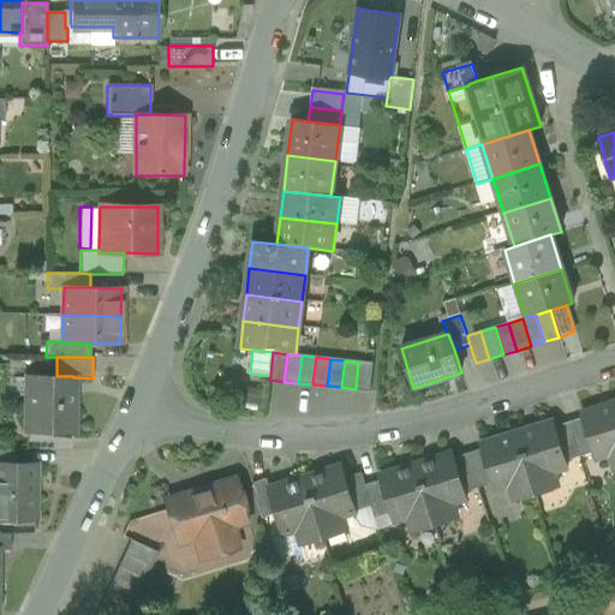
[(372,364),(358,363),(356,389),(370,390),(372,364)]
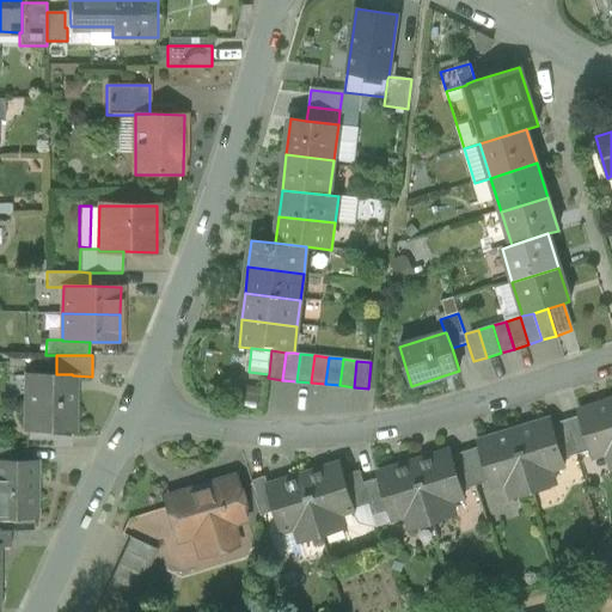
[(56,374),(25,374),(26,430),(73,430),(73,375),(72,374),(56,374)]
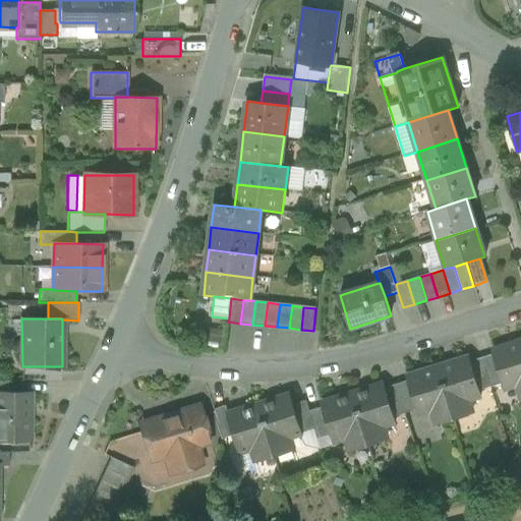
[(520,341),(491,350),(502,384),(504,389),(516,386),(519,398),(520,397),(520,341)]
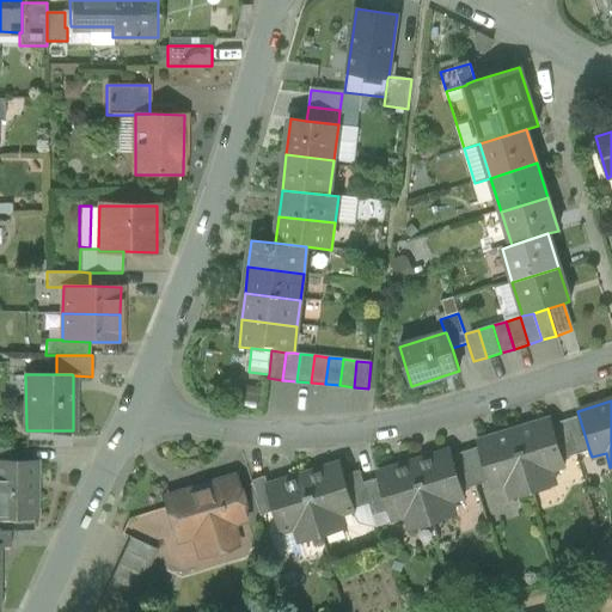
[(589,451),(580,416),(565,421),(576,454),(589,451)]
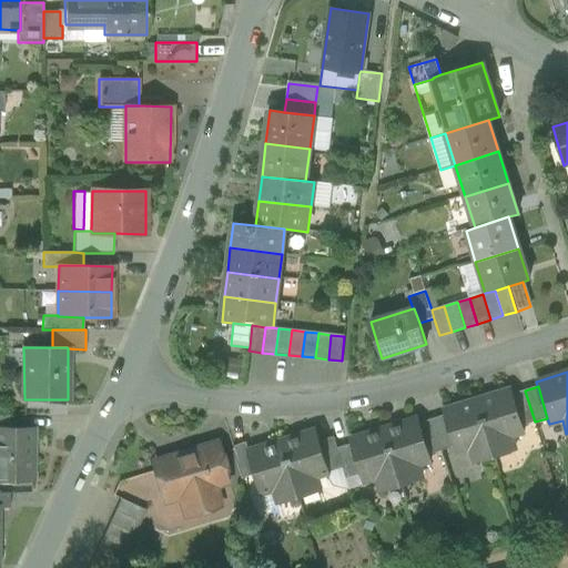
[(511,389),(477,401),(495,456),(515,450),(510,436),(524,433),(521,426),(513,394),(511,389)]
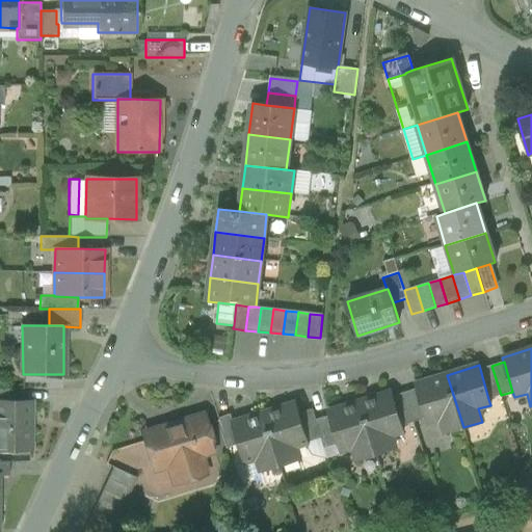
[(501,395),(491,366),(480,369),(488,399),(501,395)]
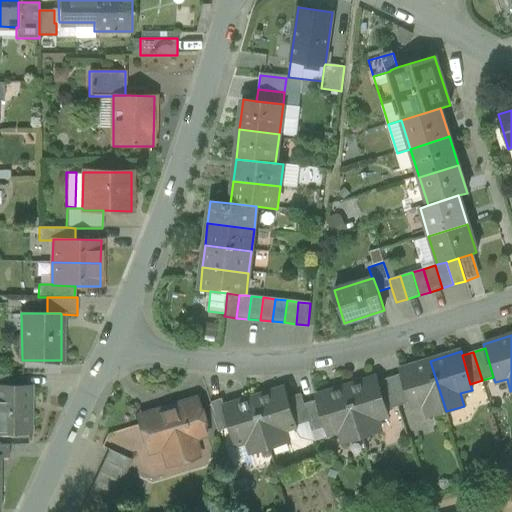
[(430,361),(400,370),(409,402),(411,408),(424,404),(427,417),(446,411),(430,361)]
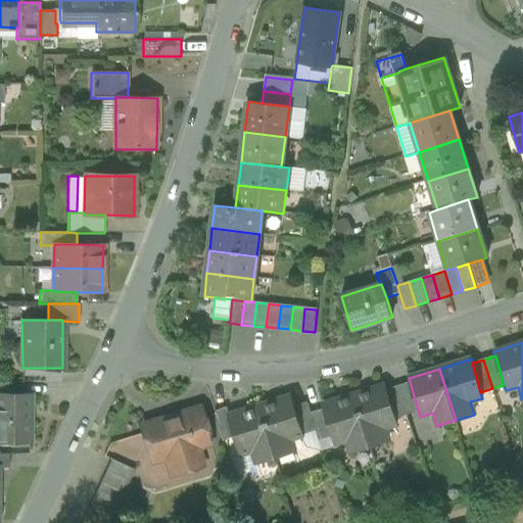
[(410,382),(397,385),(407,415),(418,411),(410,382)]
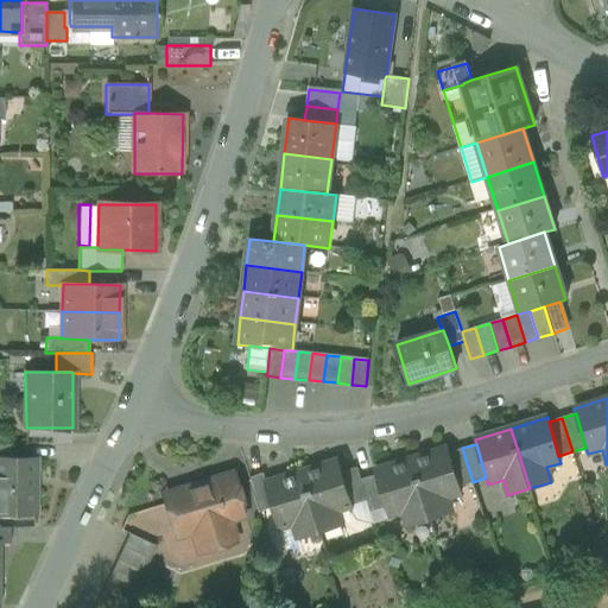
[(447,448),(411,460),(430,519),(451,512),(447,498),(461,493),(458,486),(449,453),(447,448)]
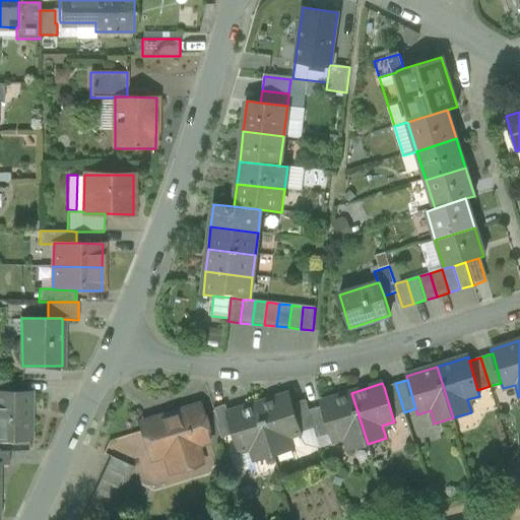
[(404,412),(395,383),(384,387),(392,415),(404,412)]
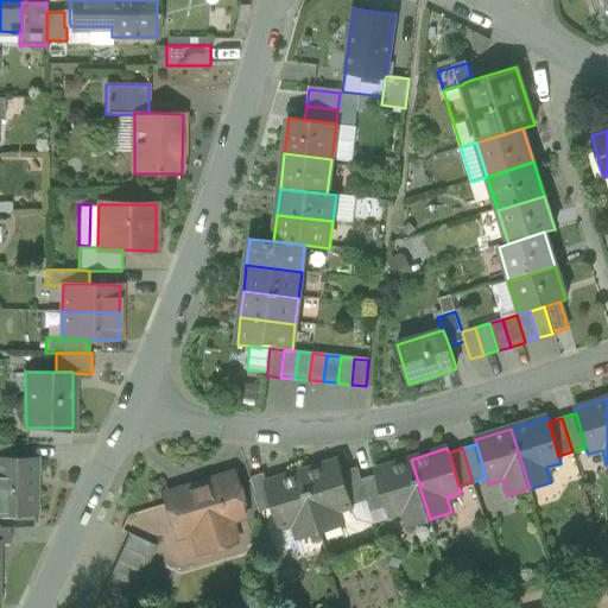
[(10,460),(0,458),(0,513),(36,514),(37,460),(10,460)]
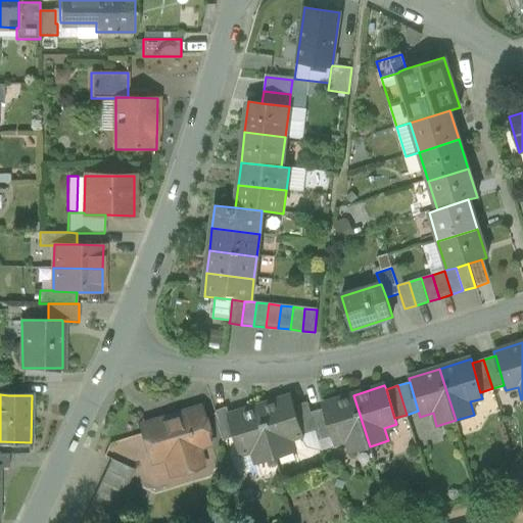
[(353,395),(323,405),(333,437),(334,443),(347,439),(350,453),(370,446),(353,395)]
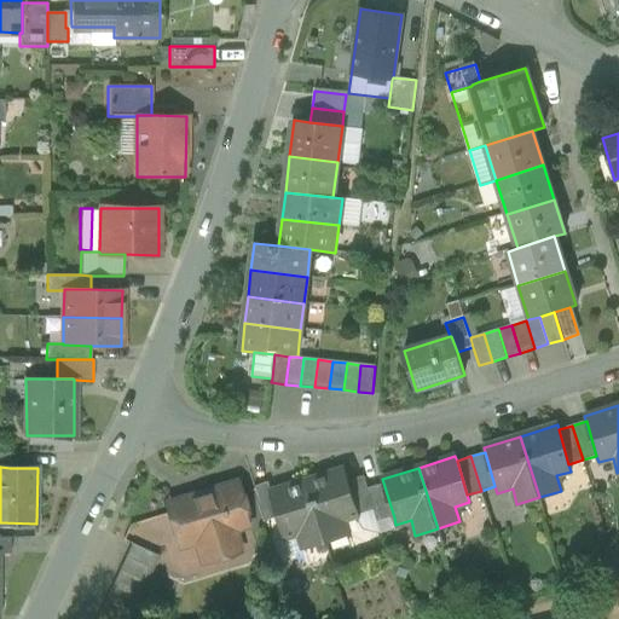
[(343,469),(307,480),(325,542),(348,536),(343,520),(358,515),(347,480),(343,469)]
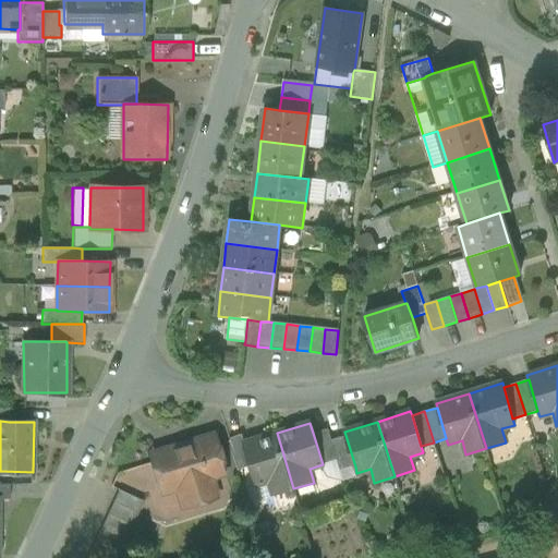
[(331,440),(328,428),(313,433),(323,464),(337,460),(330,440),(331,440)]
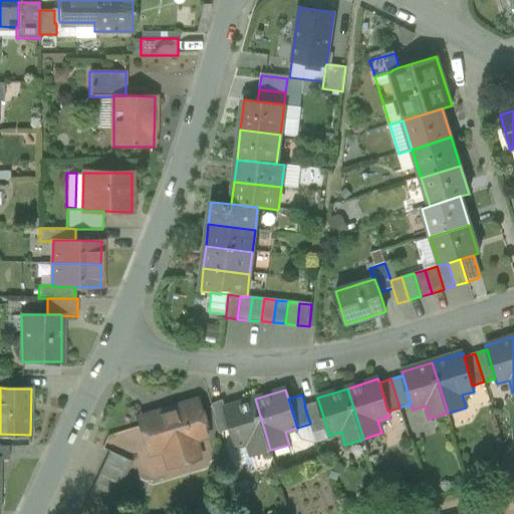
[(225,409),(224,409),(230,430),(236,447),(241,462),(253,458),(252,456),(270,450),(255,399),(225,409)]
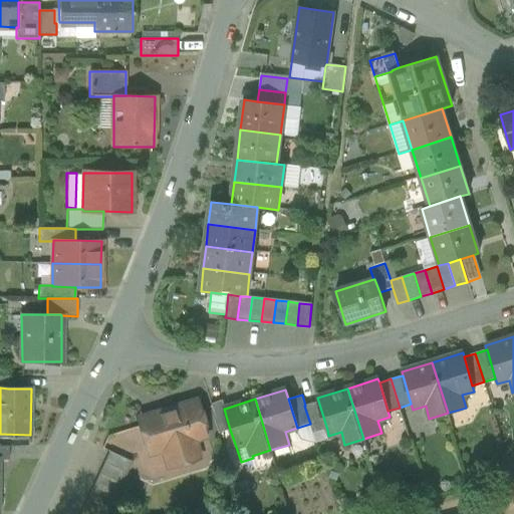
[(222,401),(210,404),(219,433),(230,430),(224,409),(225,409),(222,401)]
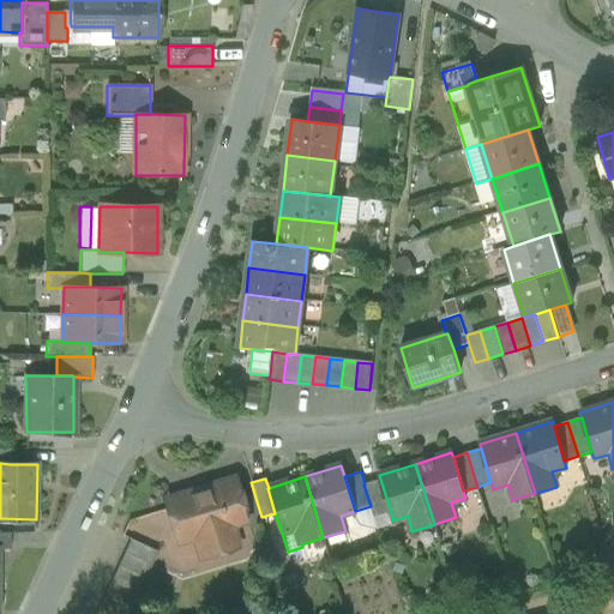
[(227,480),(218,483),(214,492),(188,500),(179,495),(170,498),(166,507),(176,543),(197,537),(202,552),(232,543),(227,528),(247,522),(235,485),(227,480)]
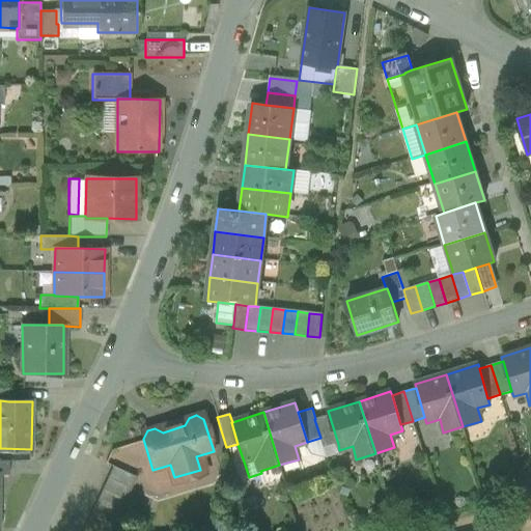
[(315,419),(314,419),(320,438),(324,448),(338,444),(329,415),(315,419)]
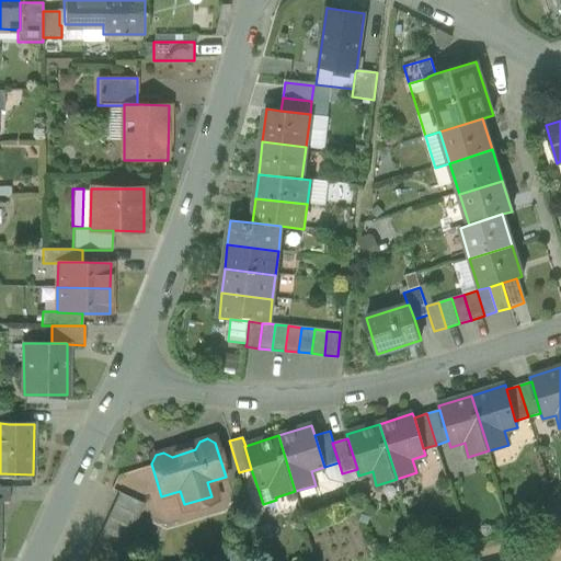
[(10,487),(0,487),(0,501),(10,502),(10,487)]
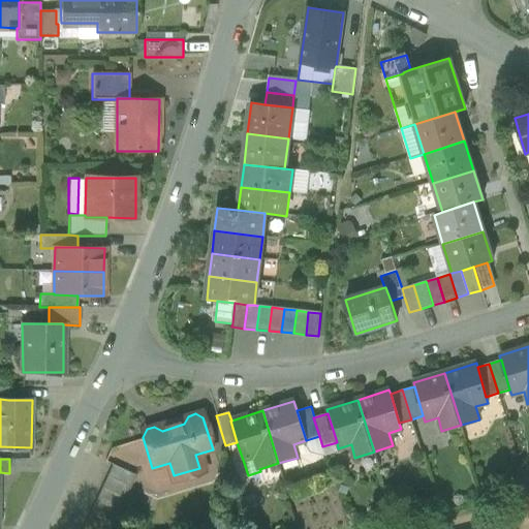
[(112,465),(81,528),(110,528),(134,475),(112,465)]
